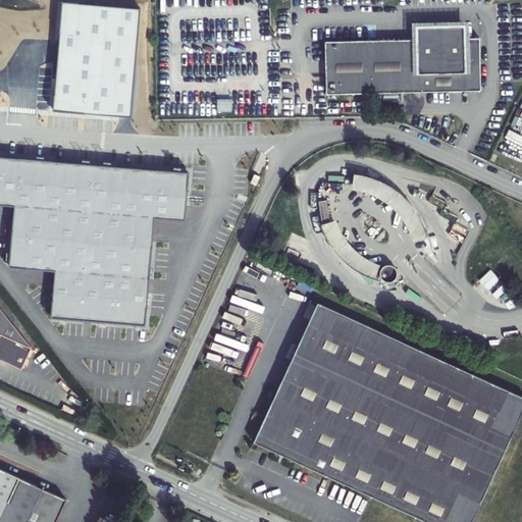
[(139,9),(61,3),(53,111),(129,117),(139,9)]
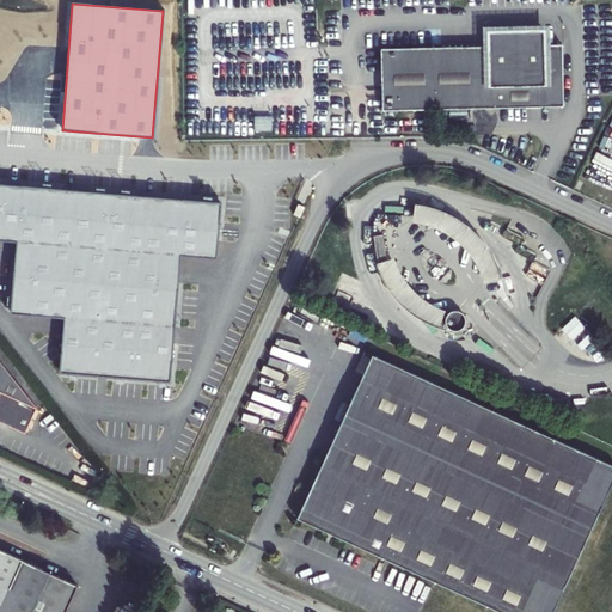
[(485,31),(485,46),(379,48),(380,109),(560,105),(558,44),(542,44),(542,30),(485,31)]
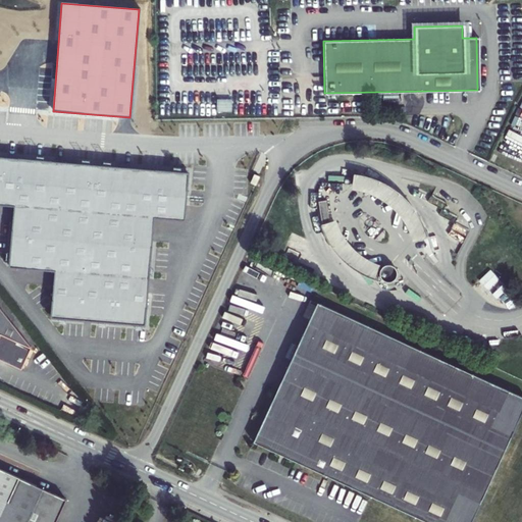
[(190,171),(0,155),(0,202),(14,204),(9,266),(57,270),(53,316),(145,324),(154,215),(186,218),(190,171)]
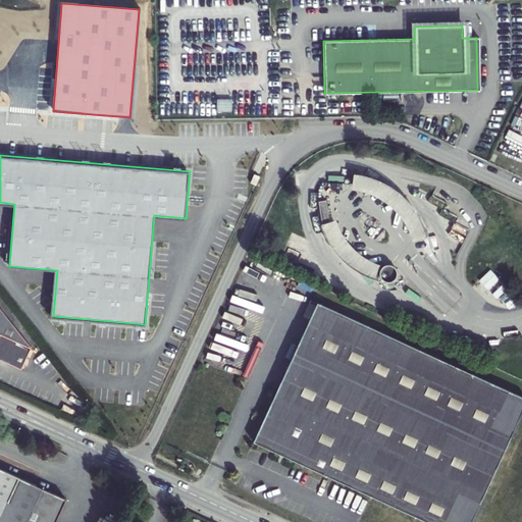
[(342,186),(343,177),(327,176),(327,186),(342,186)]
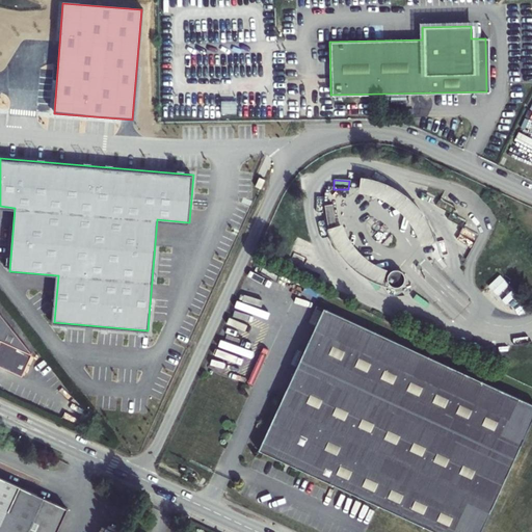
[(416,245),(430,242),(429,236),(425,224),(419,214),(416,209),(407,200),(398,192),(387,186),(375,182),(358,180),(357,194),(369,195),(381,201),(390,206),(397,212),(404,219),(408,227),(413,236),(416,245)]
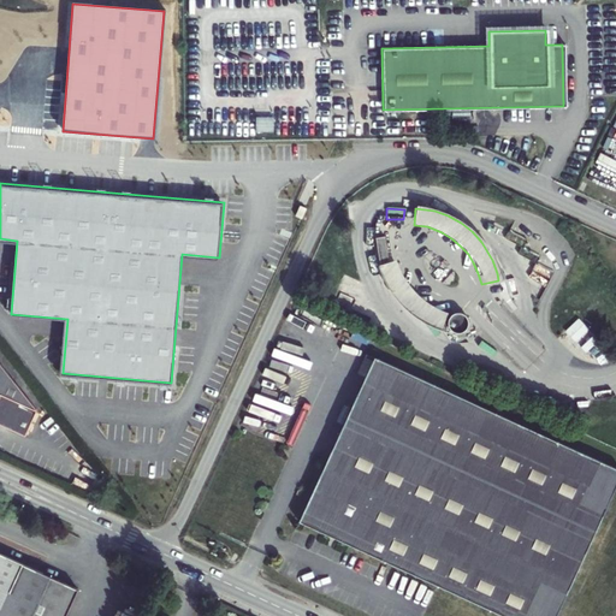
[(381,241),(372,241),(374,265),(383,265),(381,241)]
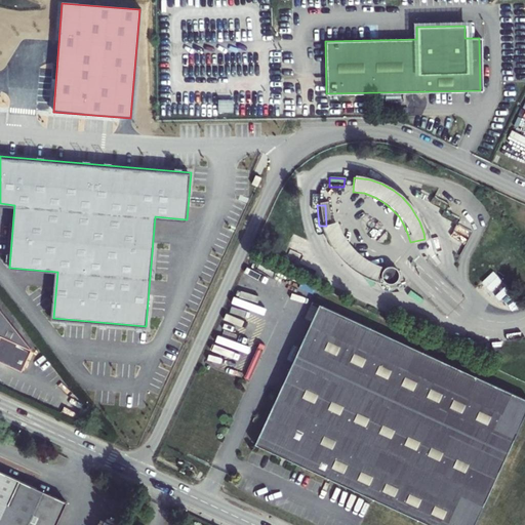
[(334,225),(319,229),(323,238),(330,250),(336,258),(344,265),(351,271),(364,278),(373,281),(377,267),(370,264),(363,260),(357,256),(351,251),(346,245),(340,239),(337,232),(334,225)]
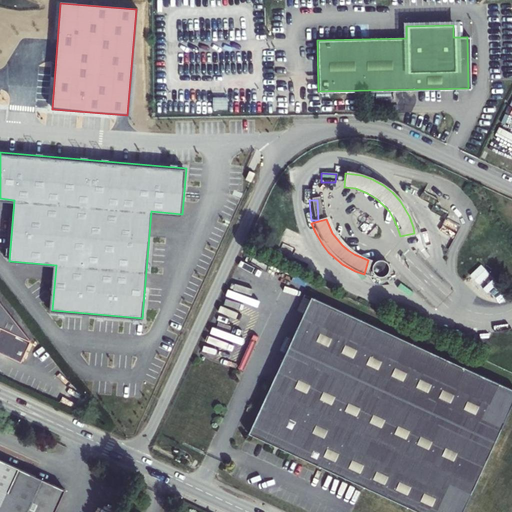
[(385,270),(386,267),(385,265),(384,262),(382,260),(377,259),(374,259),(371,261),(370,262),(369,265),(369,269),(370,272),(373,274),(377,276),(382,274),(383,273),(385,270)]
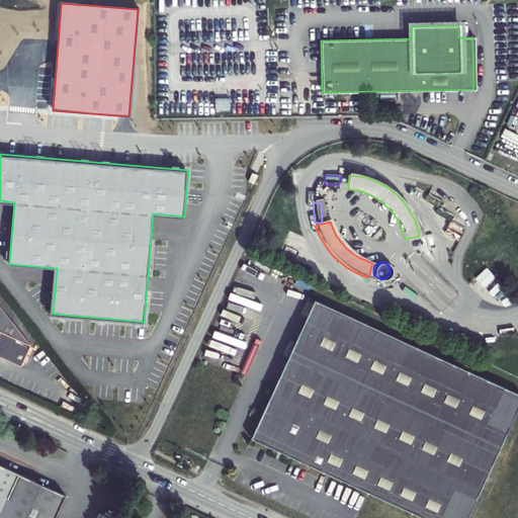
[(297,317),(305,320),(312,304),(305,300),(297,317)]
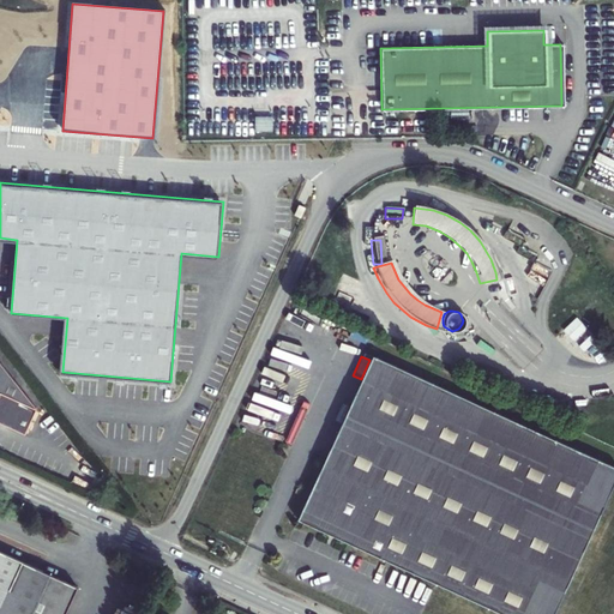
[(613,469),(371,359),(369,360),(361,379),(296,521),(500,613),(548,613),(613,470),(613,469)]
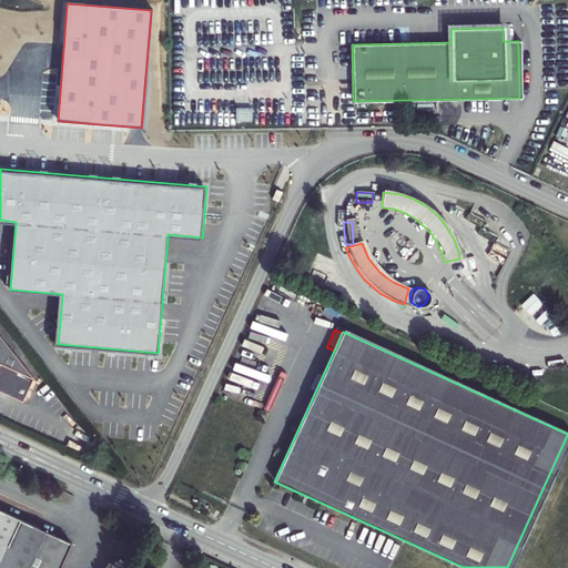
[(33,378),(0,335),(0,392),(23,403),(33,378)]
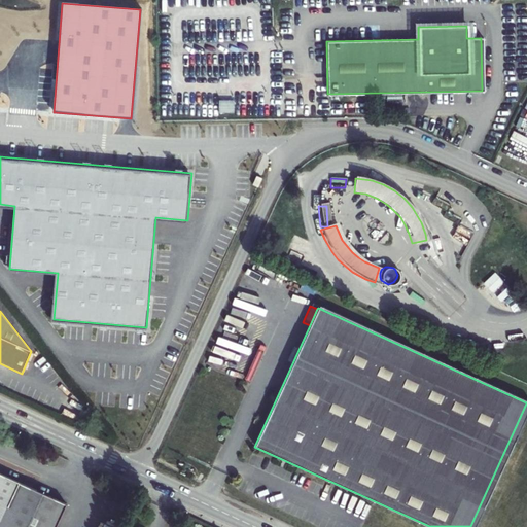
[(0,526),(56,526),(67,504),(0,473),(0,526)]
